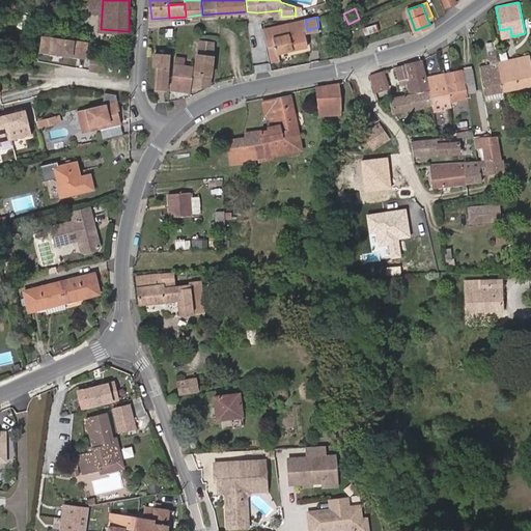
[(303,30),(307,30),(305,20),(266,29),(272,54),(307,46),(303,30)]
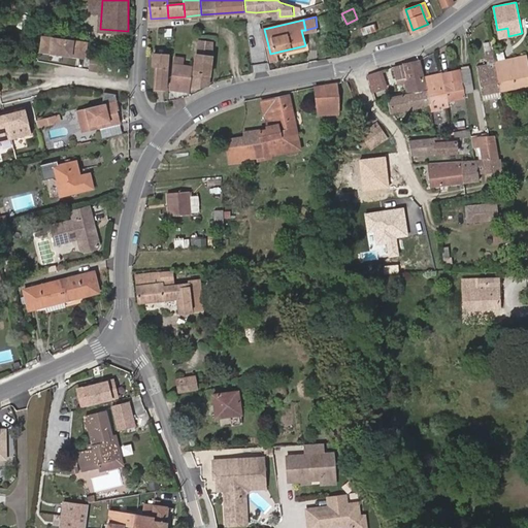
[(358,38),(362,52),(375,47),(371,34),(358,38)]
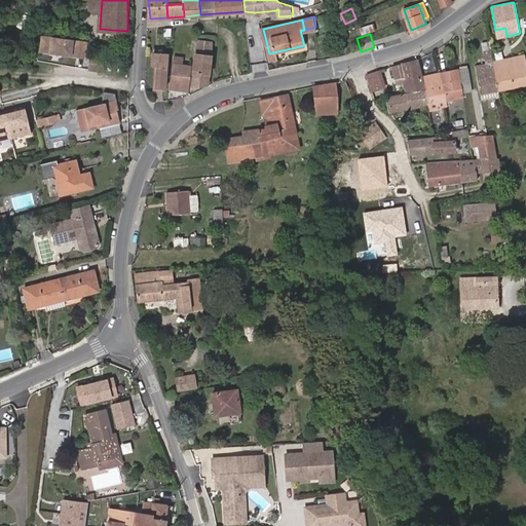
[(44,39),(51,53),(59,50),(52,38),(44,39)]
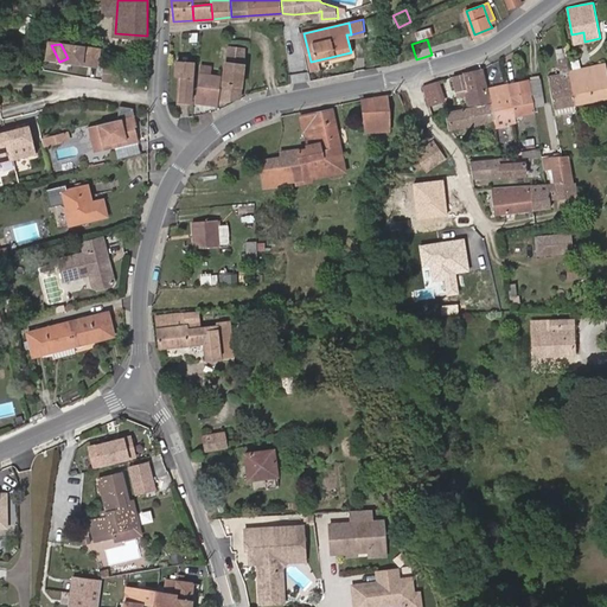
[(81,59),(100,61),(101,49),(71,46),(70,58),(81,59)]
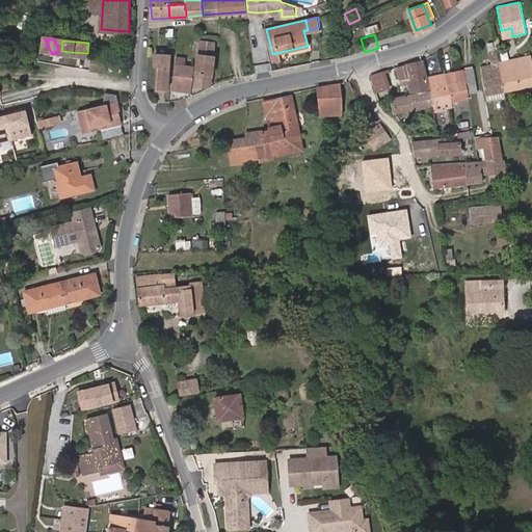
[(216,43),(201,41),(198,55),(194,87),(212,83),(216,43)]
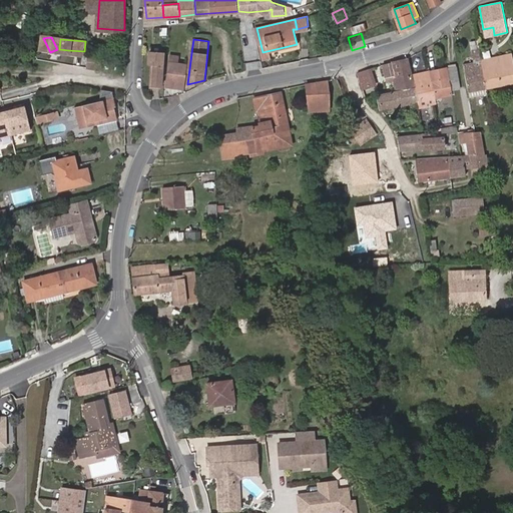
[(482,59),(478,41),(471,42),(475,62),(464,64),(469,90),(487,87),(482,59)]
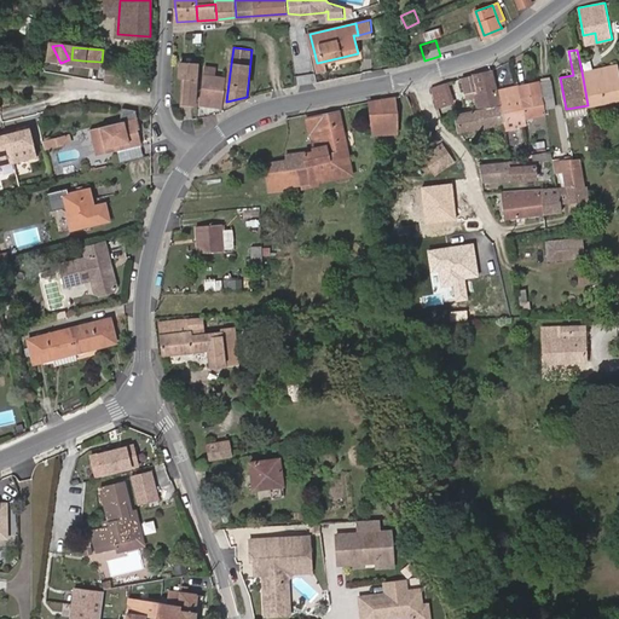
[(229,52),(219,51),(217,63),(226,65),(229,52)]
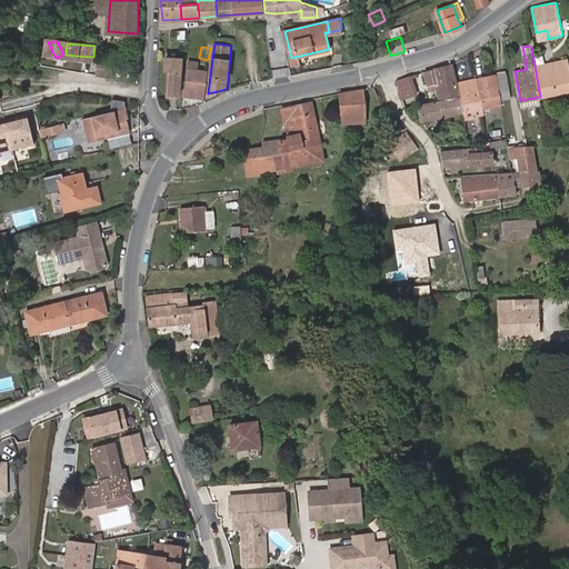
[(97,70),(99,58),(93,57),(76,56),(75,68),(97,70)]
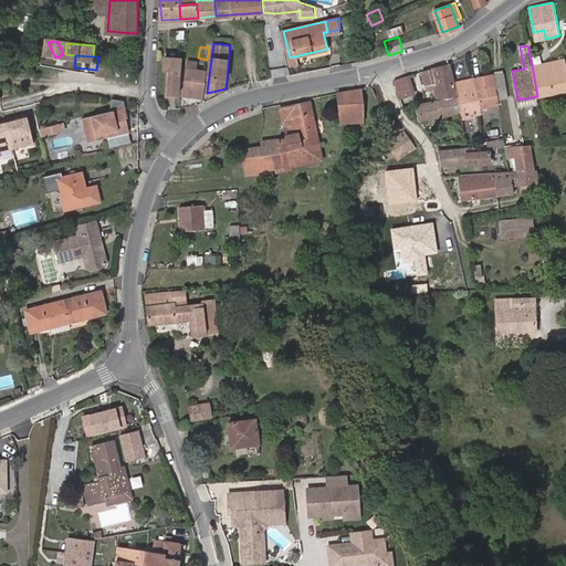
[(181,58),(165,56),(165,69),(170,69),(169,93),(178,93),(180,70),(181,58)]
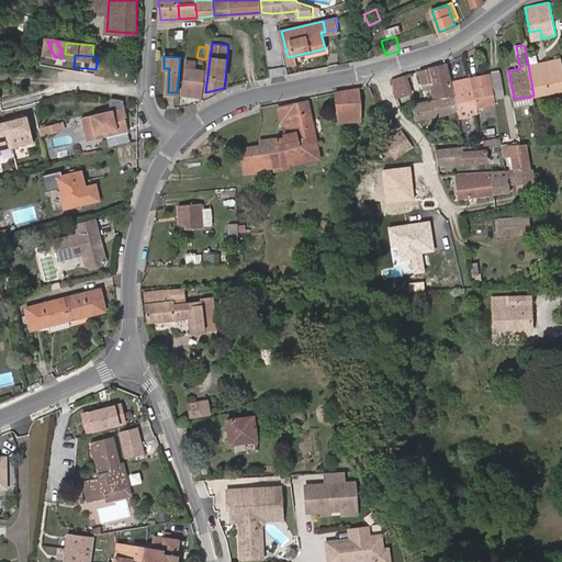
[(96,69),(96,72),(112,75),(113,58),(98,57),(96,69)]
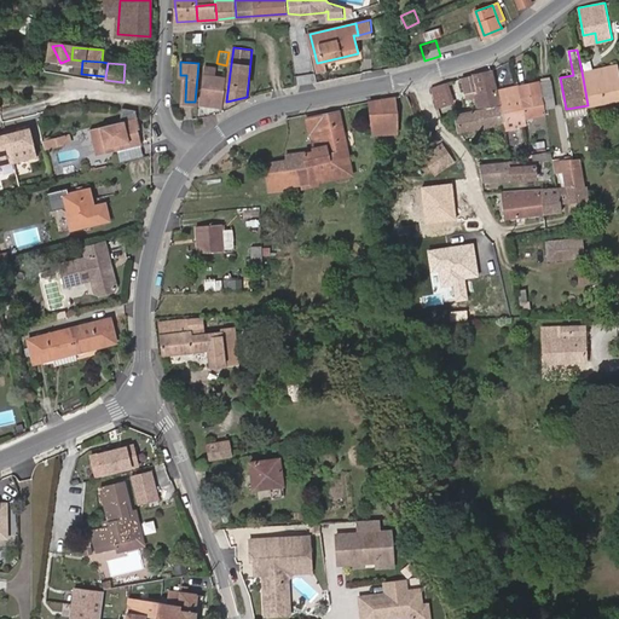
[(582,71),(588,105),(618,98),(618,68),(618,63),(582,71)]
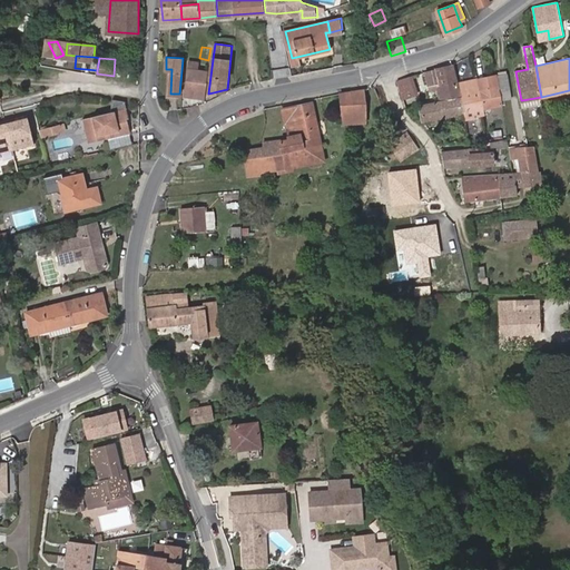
[(443,99),(460,96),(453,64),(436,68),(436,69),(426,71),(429,84),(439,81),(443,99)]
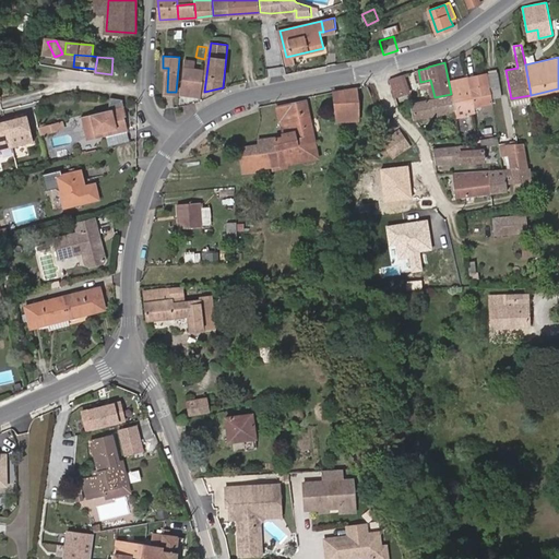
[(204,70),(186,67),(182,93),(200,95),(204,70)]
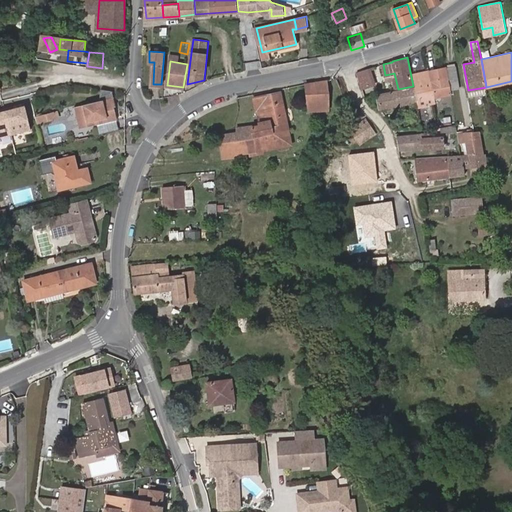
[(455,65),(446,67),(449,82),(458,80),(455,65)]
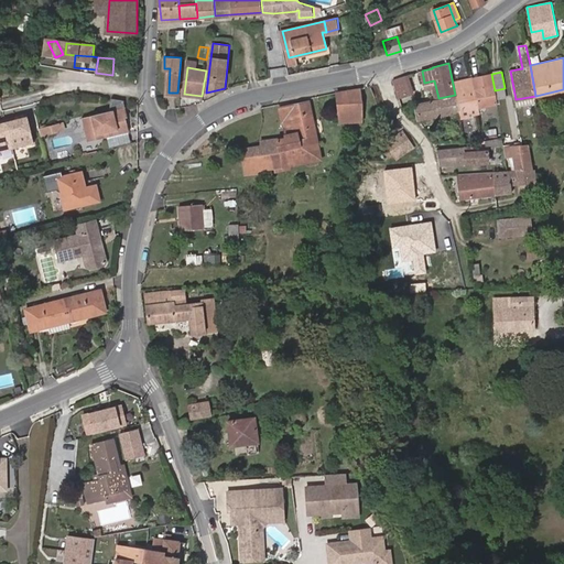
[(405,74),(393,78),(397,90),(399,97),(403,96),(402,88),(410,86),(405,74)]
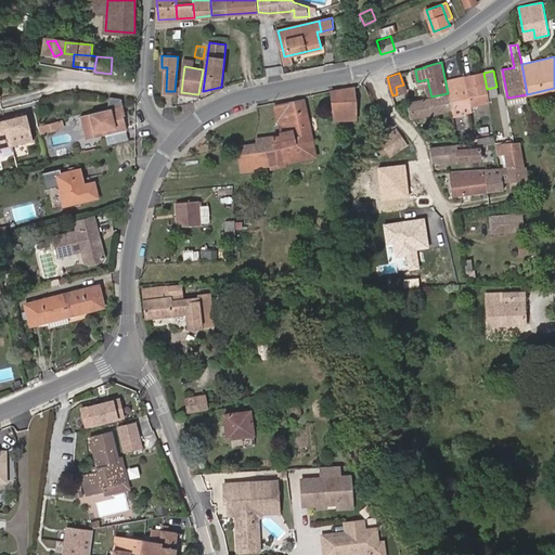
[(483,73),(465,77),(470,105),(490,102),(487,89),(483,73)]
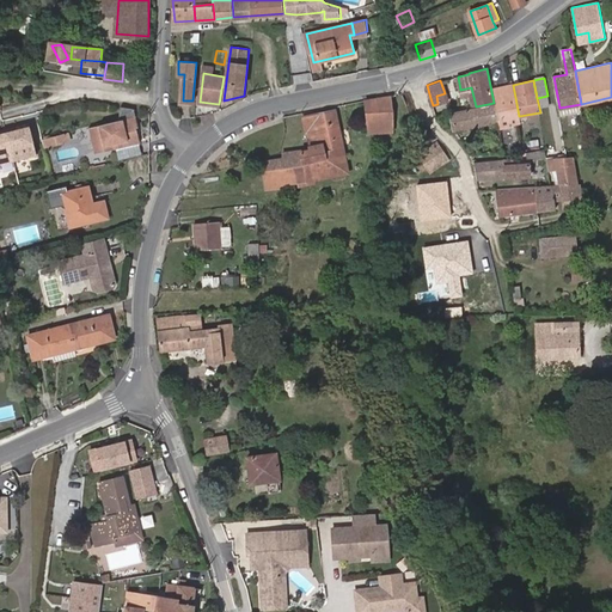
[(496,103),(495,103),(494,103),(497,121),(519,116),(513,85),(494,89),(496,103)]
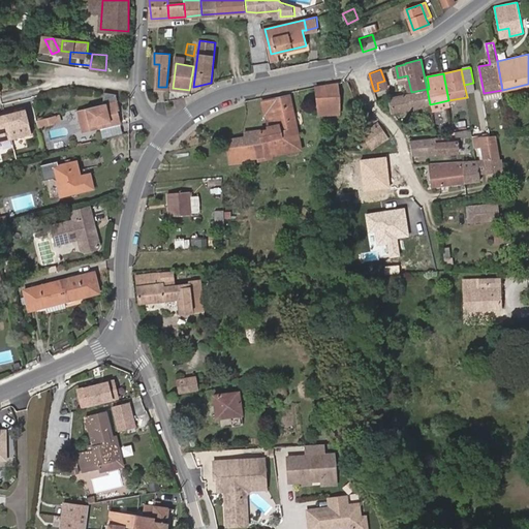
[(386,87),(384,81),(377,83),(378,90),(386,87)]
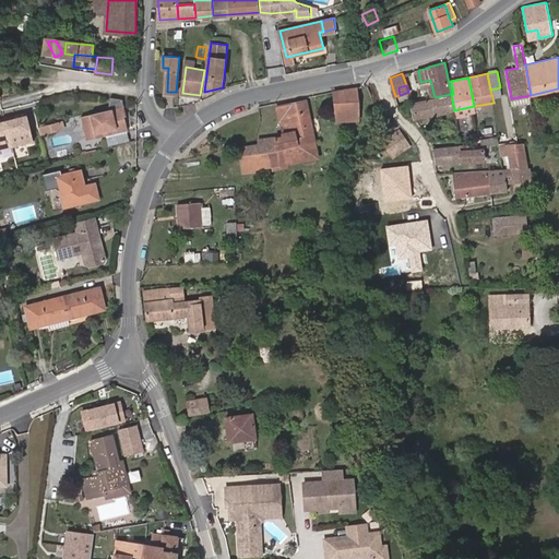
[(334,92),(337,122),(359,121),(357,88),(334,92)]
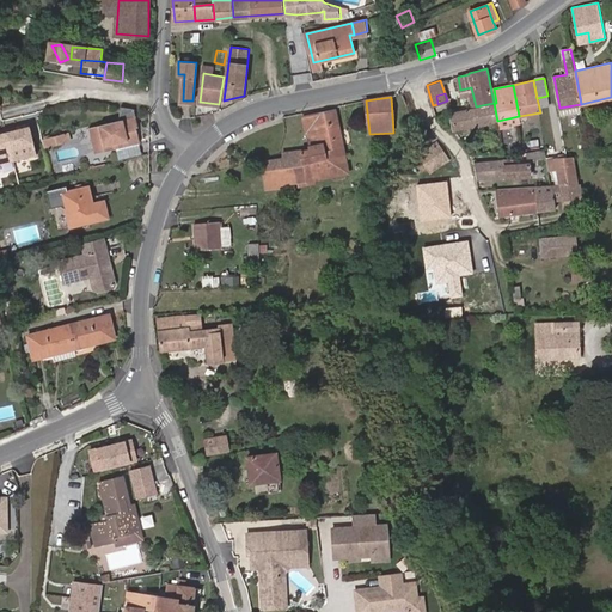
[(456,129),(497,121),(494,103),(476,106),(451,112),(456,129)]
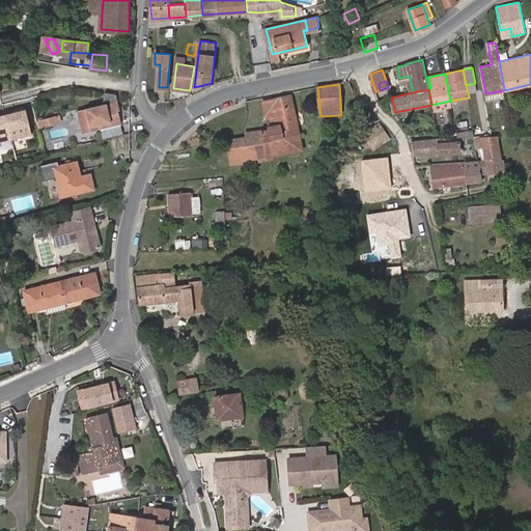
[(291,96),(263,102),(270,130),(262,132),(262,130),(249,133),(250,137),(228,140),(231,156),(241,154),(266,149),(266,156),(303,149),(300,133),(291,96)]
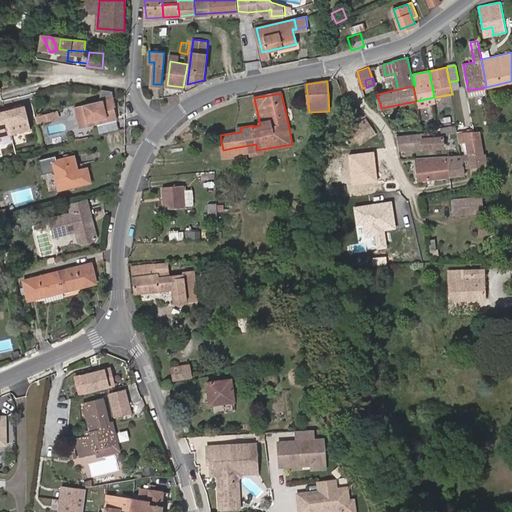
[(97,119),(119,114),(117,105),(118,105),(116,96),(77,105),(82,127),(91,125),(91,123),(98,122),(97,119)]
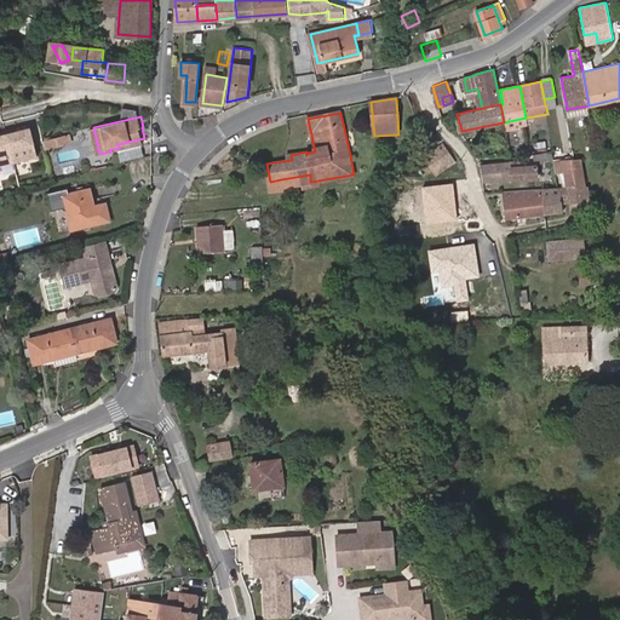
[(40,155),(33,126),(19,130),(10,132),(17,161),(40,155)]
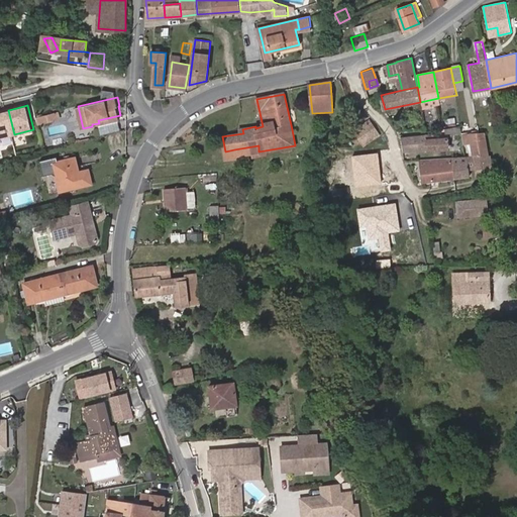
[(0,137),(14,134),(8,110),(0,111),(0,137)]
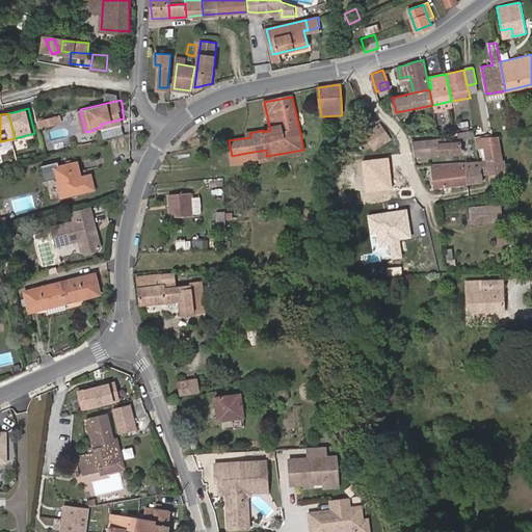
[(57,114),(42,118),(43,126),(59,121),(57,114)]
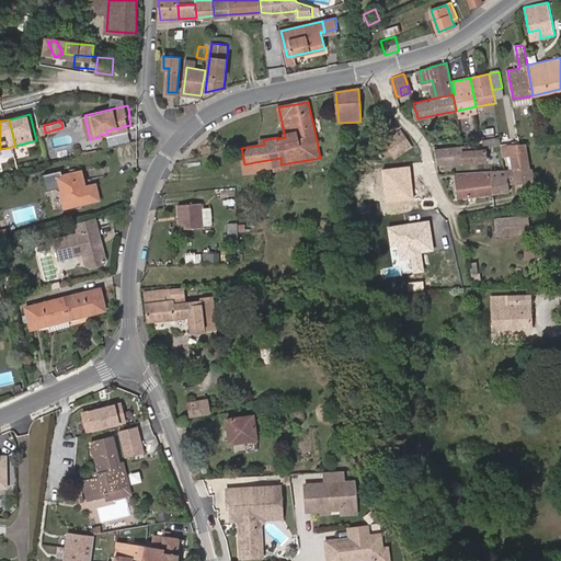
[(132,129),(130,125),(106,130),(107,134),(100,135),(100,137),(132,129)]
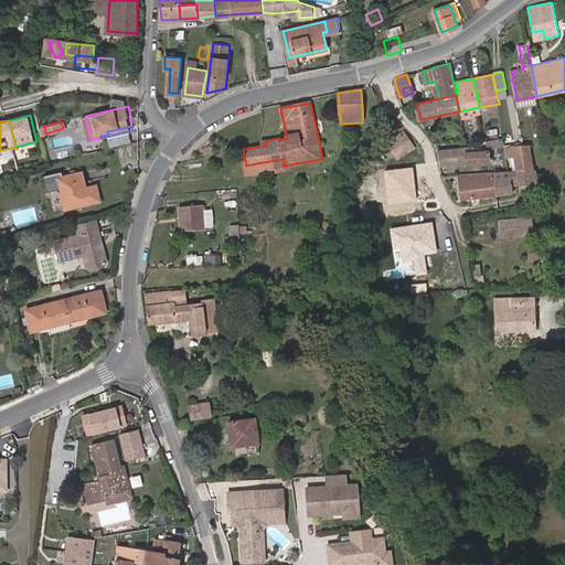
[(406,131),(381,149),(392,166),(416,147),(406,131)]
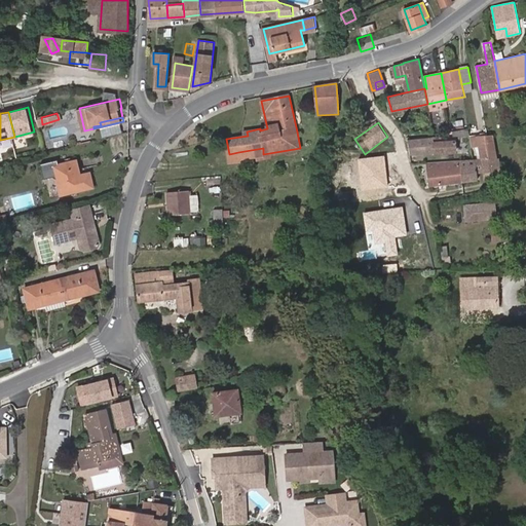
[(468,124),(452,127),(454,135),(470,132),(468,124)]
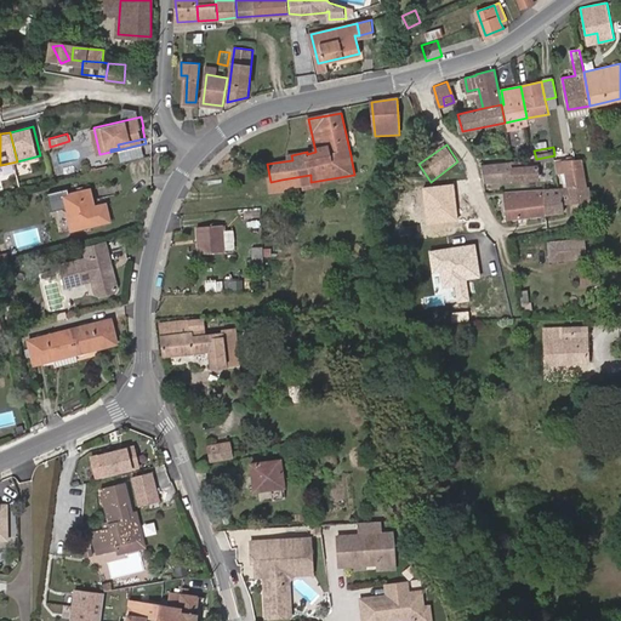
[(556,163),(560,187),(569,187),(585,186),(581,158),(575,158),(565,159),(565,161),(556,163)]
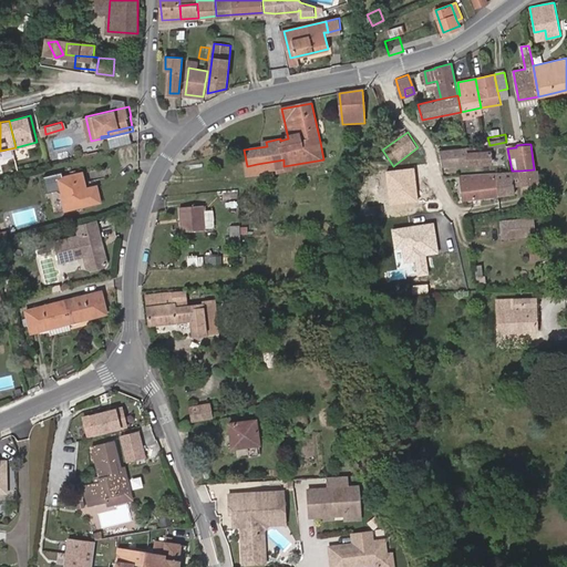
[(475,145),(441,150),(443,166),(492,160),(491,148),(475,151),(475,145)]
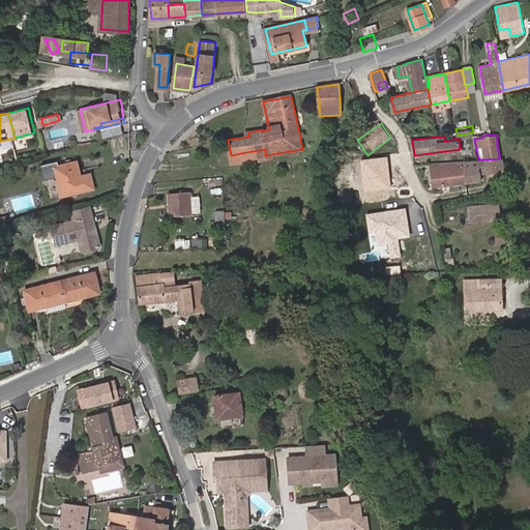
[(241,159),(265,155),(265,149),(240,153),(241,159)]
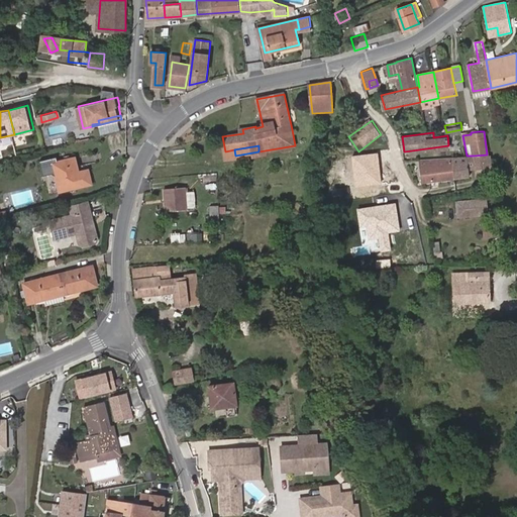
[(475,170),(492,167),(490,154),(487,154),(474,156),(475,170)]
